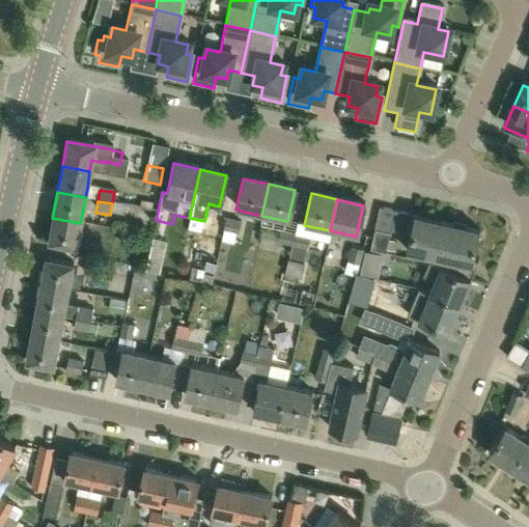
[(388,242),(390,231),(395,213),(379,210),(368,251),(385,255),(388,242)]
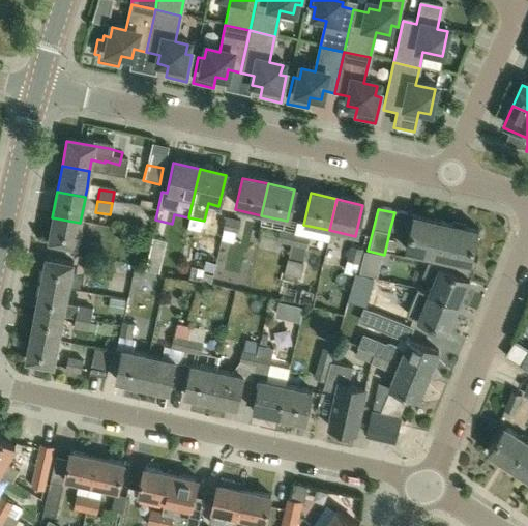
[(469,267),(477,231),(394,212),(389,231),(408,235),(404,252),(442,261),(440,269),(465,279),(467,266),(469,267)]
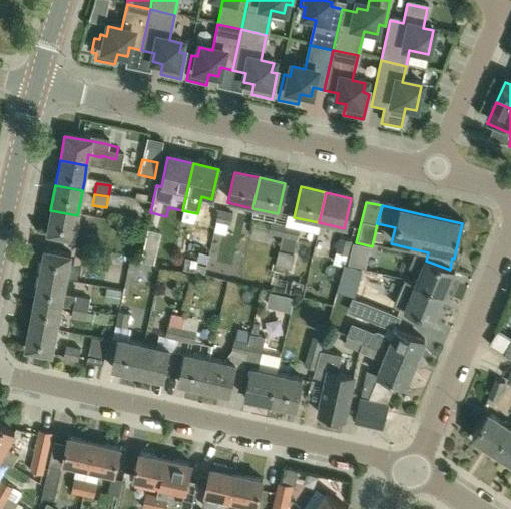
[(77,215),(50,210),(46,235),(72,240),(77,215)]
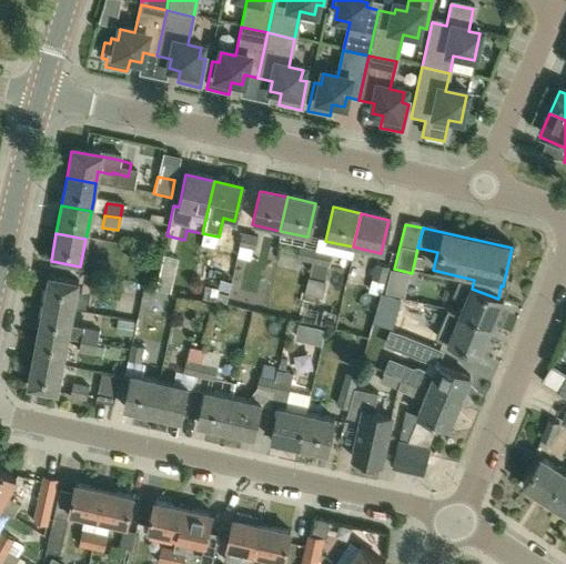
[(234,261),(238,248),(240,235),(225,233),(220,258),(234,261)]
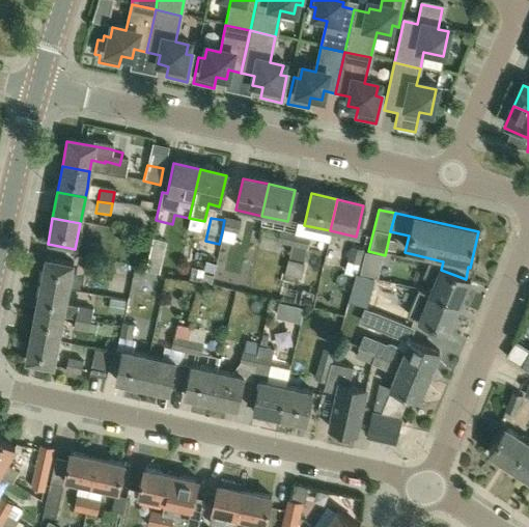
[(224,220),(222,231),(238,234),(240,224),(224,220)]
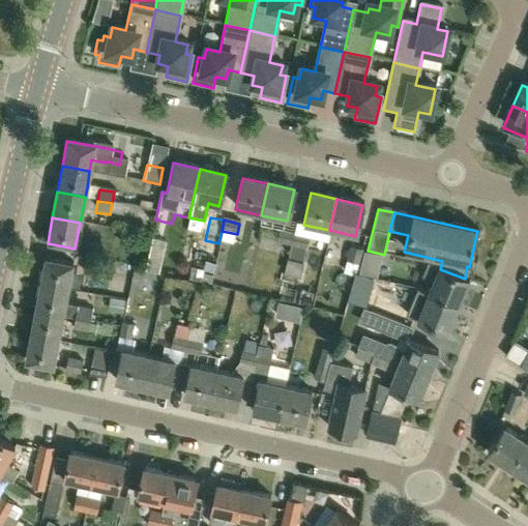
[(276,243),(289,246),(292,235),(279,233),(276,243)]
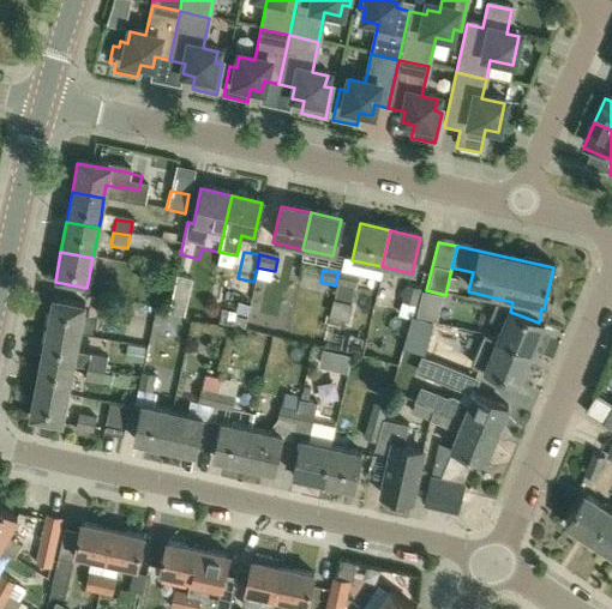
[(354,290),(358,277),(339,272),(335,285),(354,290)]
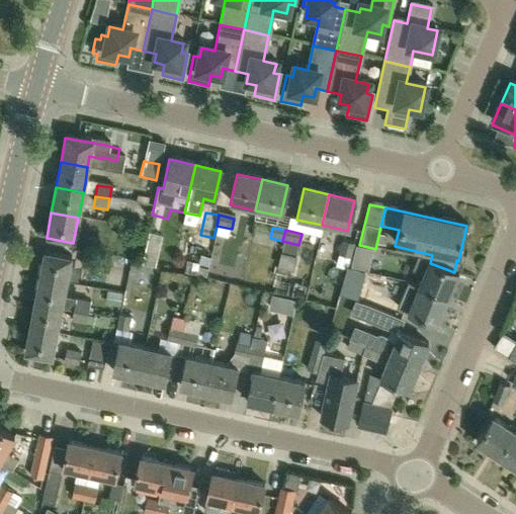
[(83,254),(95,257),(98,242),(86,240),(83,254)]
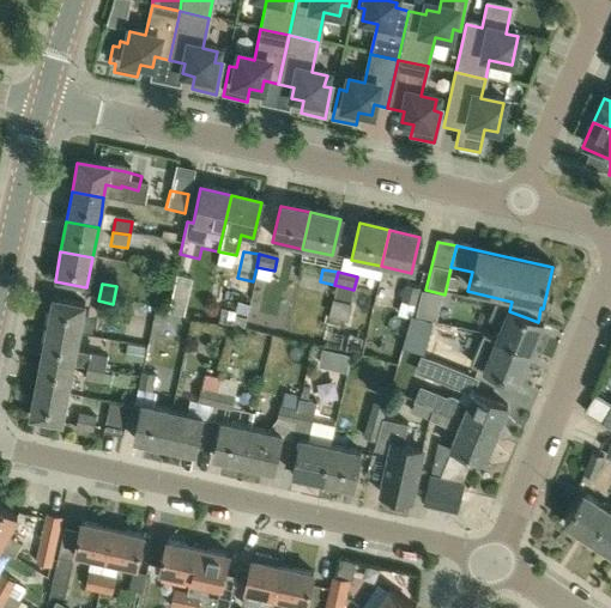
[(413,309),(418,292),(405,289),(400,305),(413,309)]
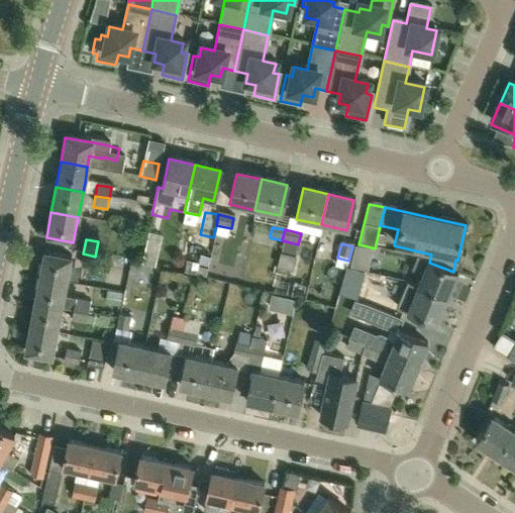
[(65,284),(70,259),(42,253),(37,279),(65,284)]
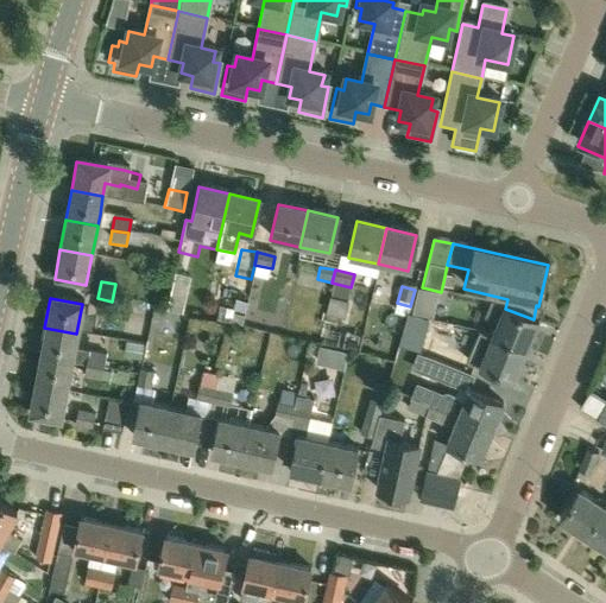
[(108,318),(112,302),(98,298),(94,316),(108,318)]
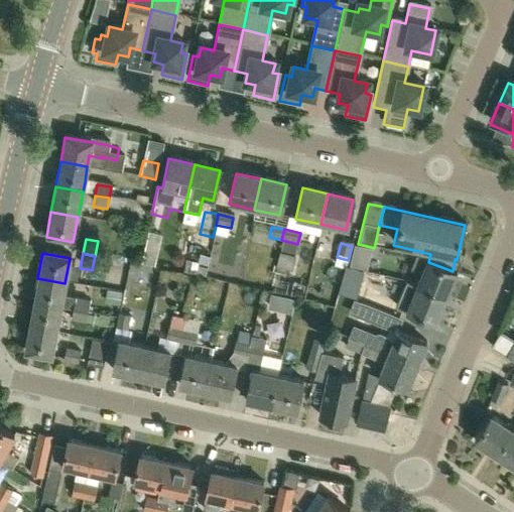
[(453,271),(428,262),(426,261),(413,256),(408,269),(421,275),(416,287),(444,298),(456,272),(453,271)]
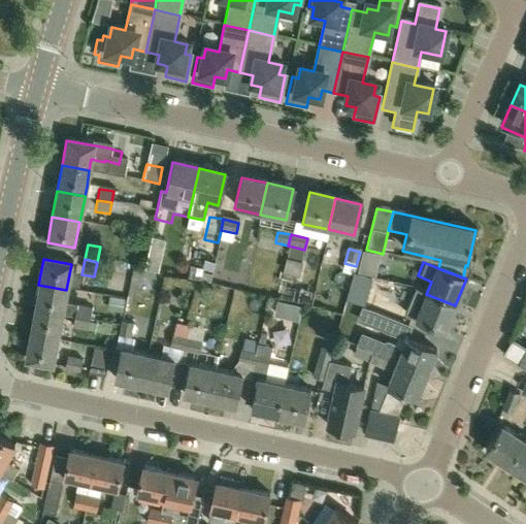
[(379,282),(352,275),(344,302),(367,312),(373,296),(379,282)]
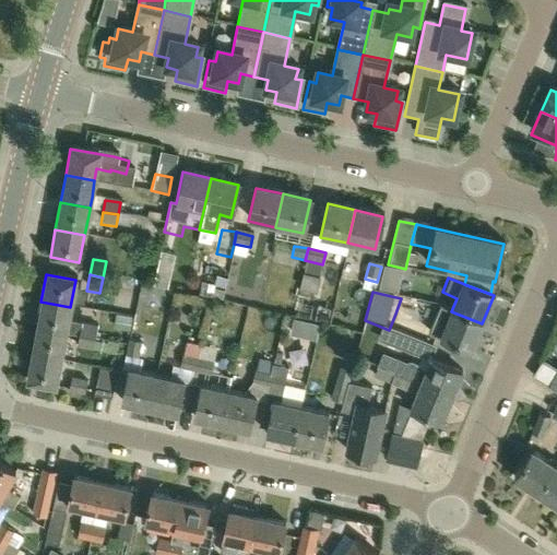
[(70,307),(40,302),(35,329),(64,334),(79,338),(95,341),(97,329),(67,323),(70,307)]
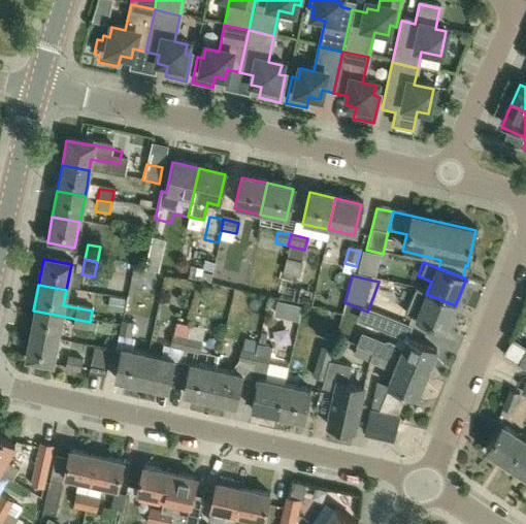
[(455,305),(426,294),(415,289),(403,317),(414,321),(414,322),(444,334),(445,331),(449,332),(453,322),(449,321),(455,305)]
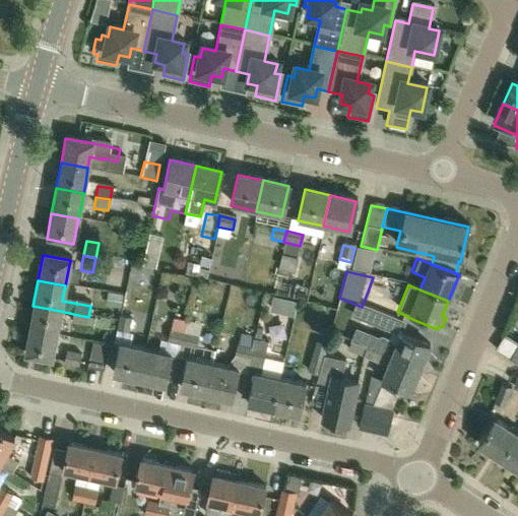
[(282,299),(279,315),(292,317),(295,302),(282,299)]
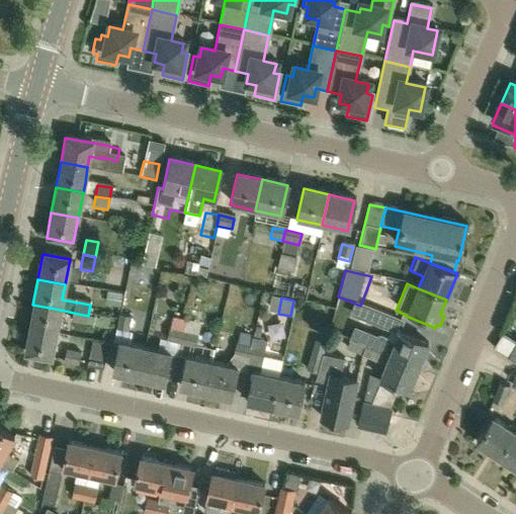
[(60,310),(32,305),(28,330),(56,335),(60,310)]
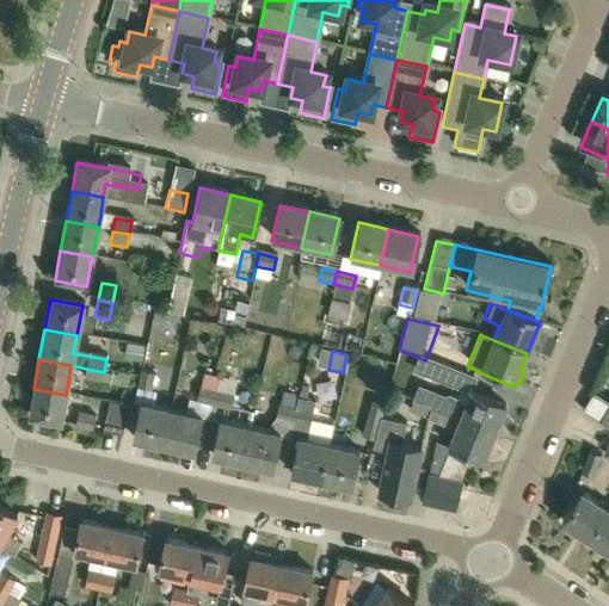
[(100,385),(104,372),(86,369),(84,382),(100,385)]
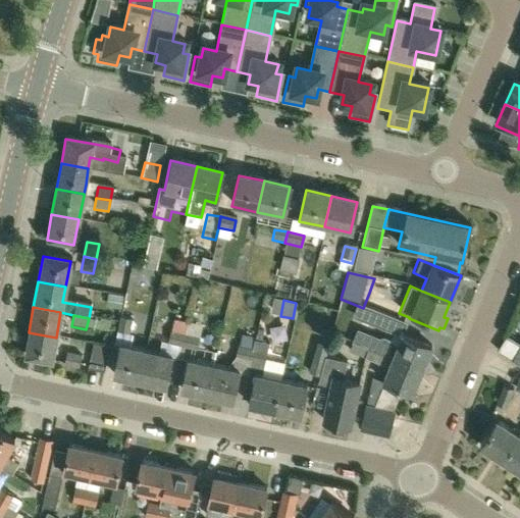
[(119,319),(116,333),(128,337),(132,322),(119,319)]
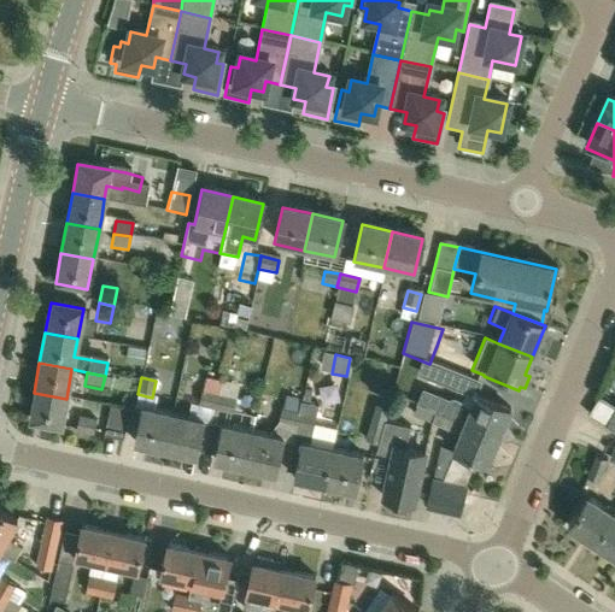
[(286,386),(285,407),(309,409),(310,387),(286,386)]
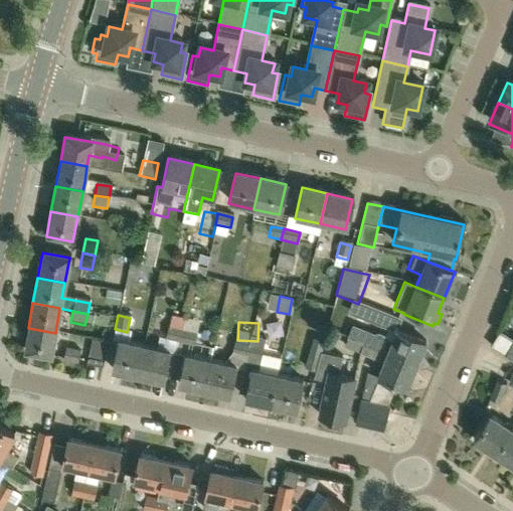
[(50,358),(55,333),(28,328),(23,353),(50,358)]
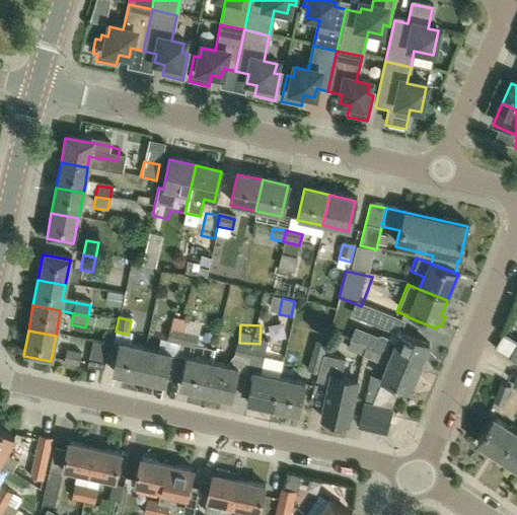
[(166,344),(180,347),(182,335),(168,332),(166,344)]
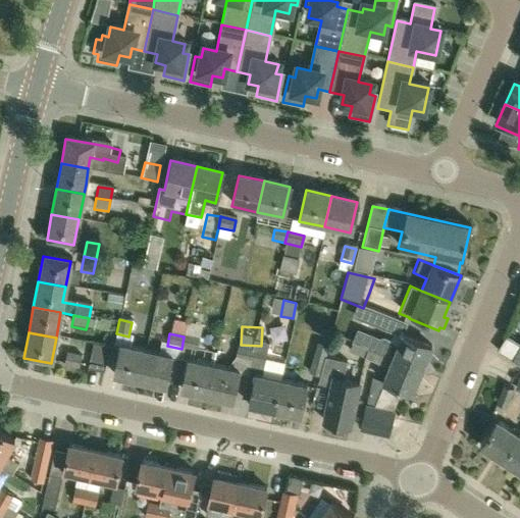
[(184,337),(182,349),(196,352),(199,341),(184,337)]
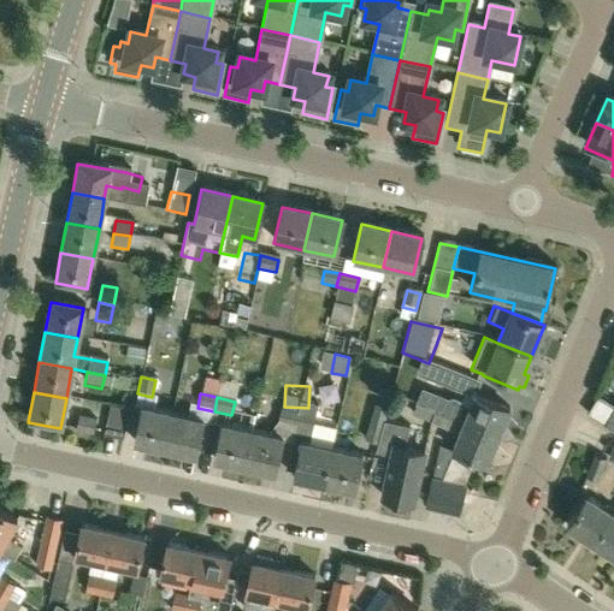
[(426,397),(421,408),(473,429),(496,439),(508,411),(474,397),(468,411),(458,407),(456,409),(426,397)]
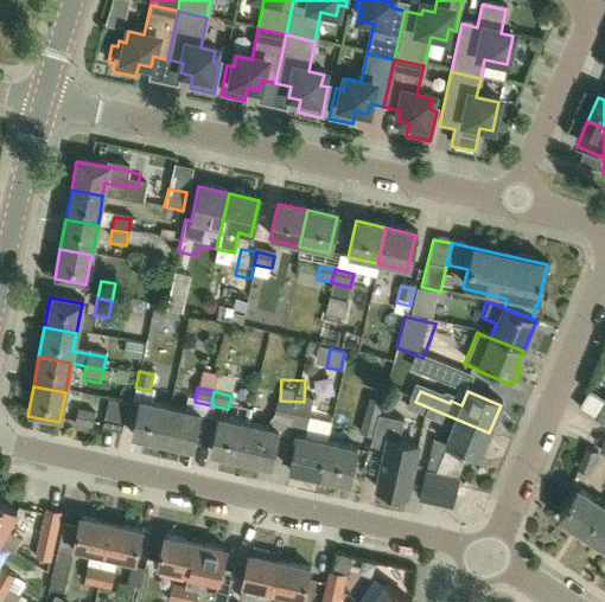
[(604,404),(587,394),(577,410),(604,427),(604,404)]
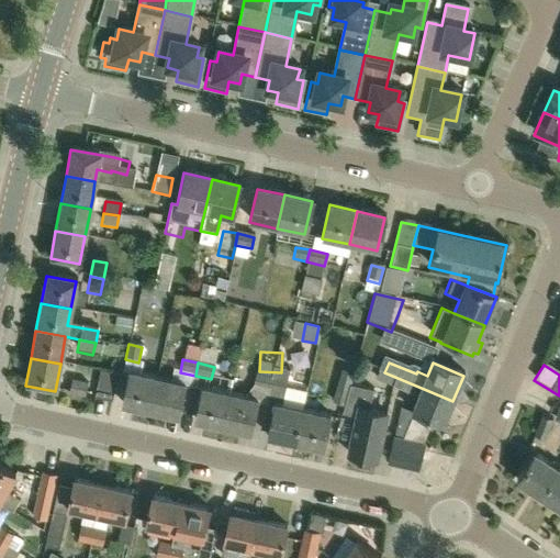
[(93,399),(111,403),(116,376),(100,371),(93,399)]
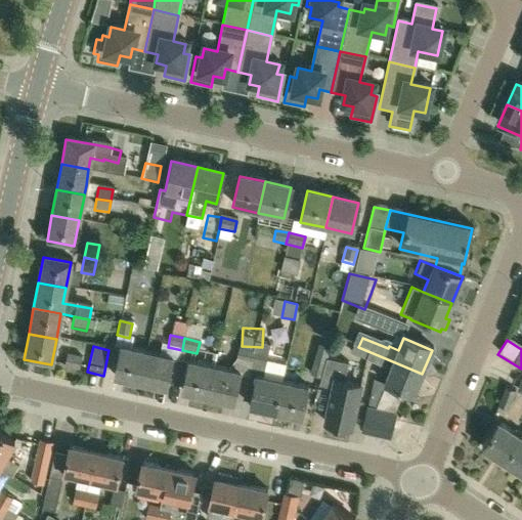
[(120,349),(113,379),(139,384),(145,353),(130,350),(120,347),(120,349)]
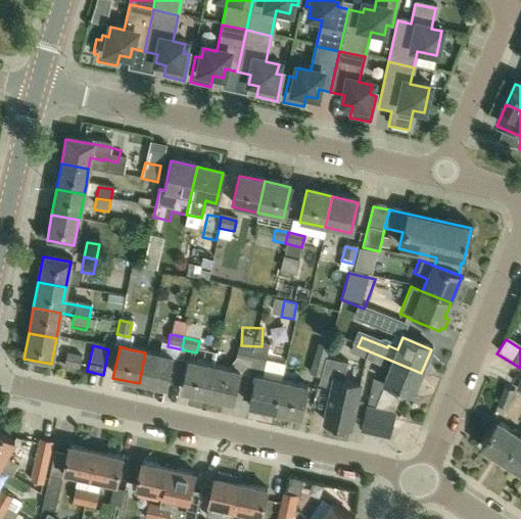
[(309,376),(320,379),(326,359),(328,348),(317,346),(309,376)]
